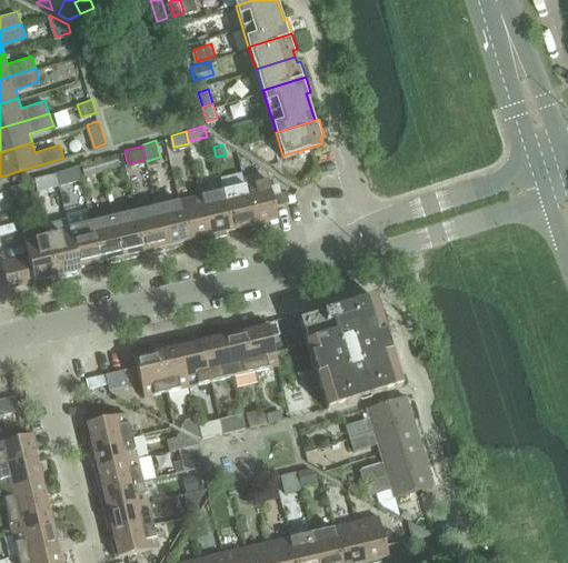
[(117,152),(99,158),(102,169),(120,163),(117,152)]
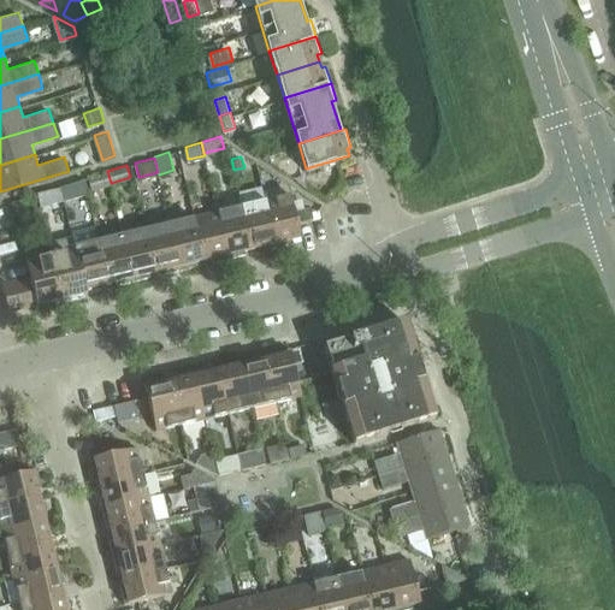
[(107,171),(88,177),(92,189),(111,183),(107,171)]
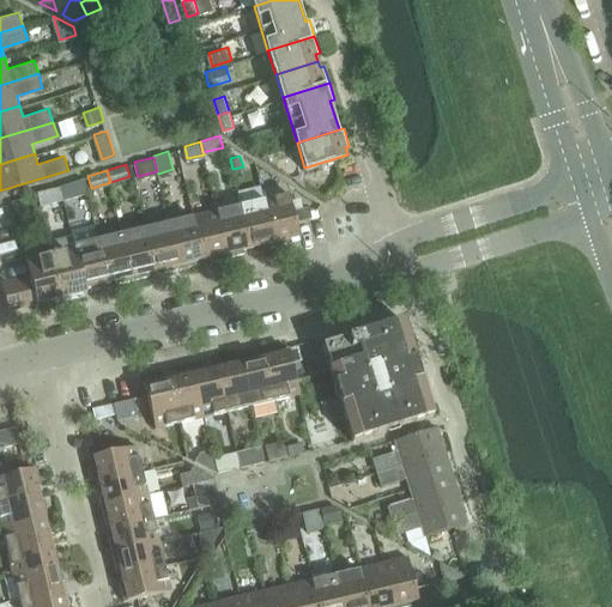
[(71,181),(60,184),(64,198),(74,195),(71,181)]
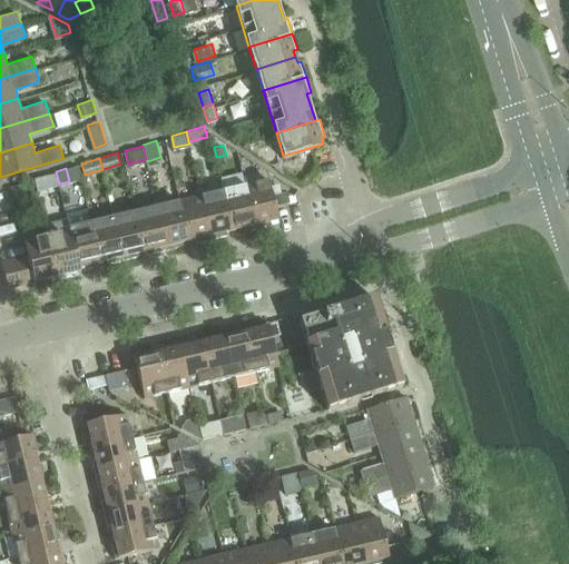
[(43,175),(36,177),(38,189),(47,187),(43,175)]
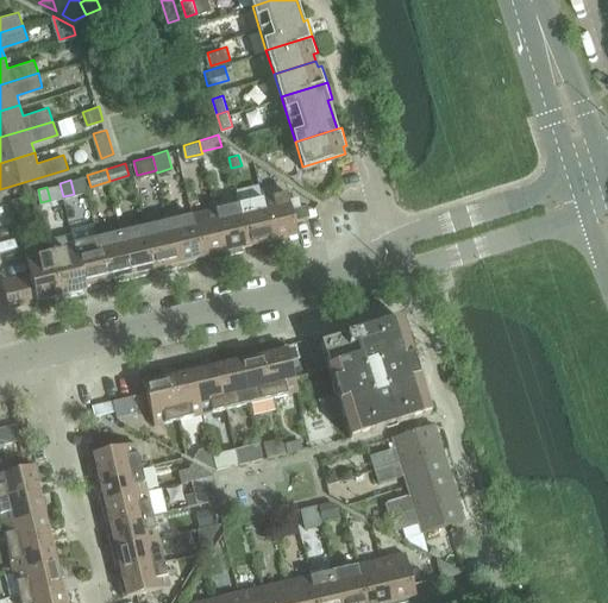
[(287,190),(263,196),(274,243),(290,239),(289,234),(298,233),(287,190)]
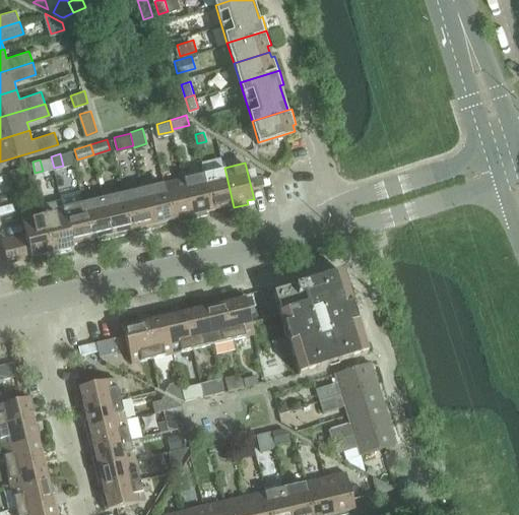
[(224,168),(204,172),(212,208),(218,207),(219,210),(234,207),(224,168)]
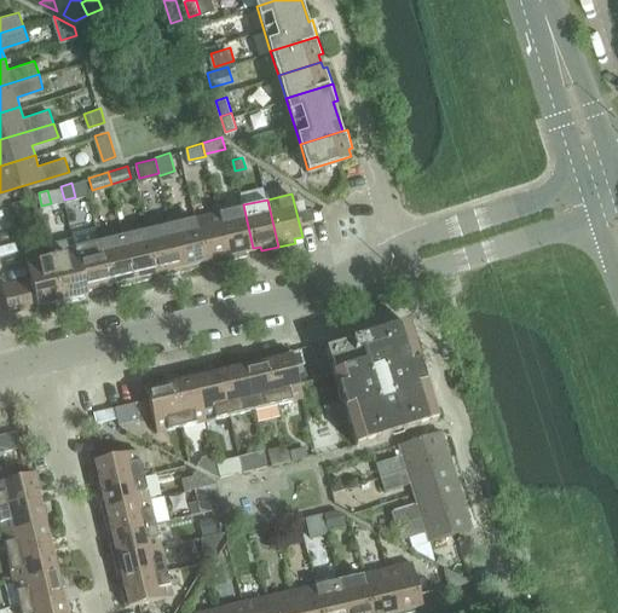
[(247,254),(246,250),(253,248),(243,204),(219,210),(230,259),(247,254)]
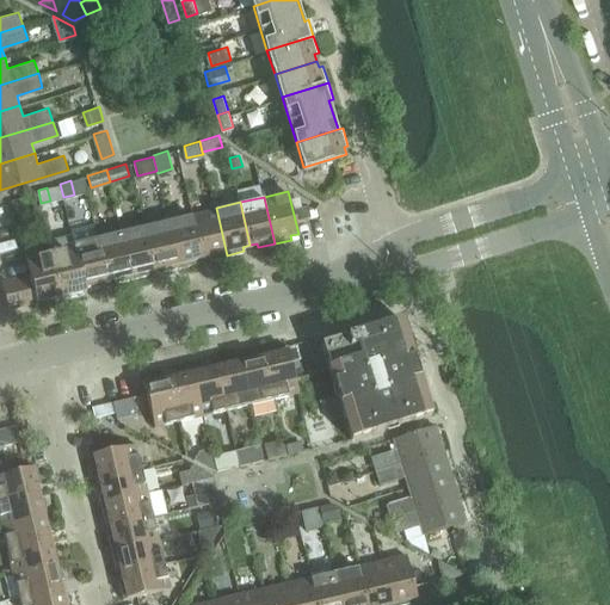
[(216,208),(192,214),(203,257),(209,254),(210,259),(227,255),(216,208)]
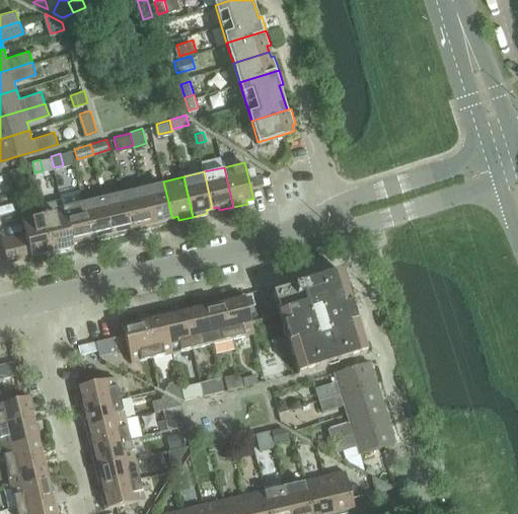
[(163,181),(143,186),(153,226),(167,223),(166,219),(172,218),(163,181)]
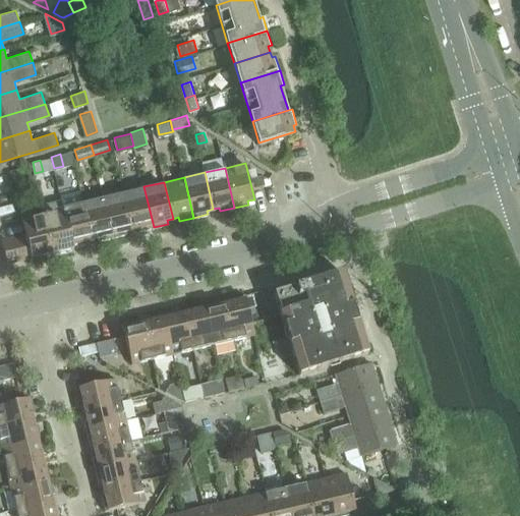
[(143,186),(123,191),(132,228),(138,227),(139,230),(154,227),(143,186)]
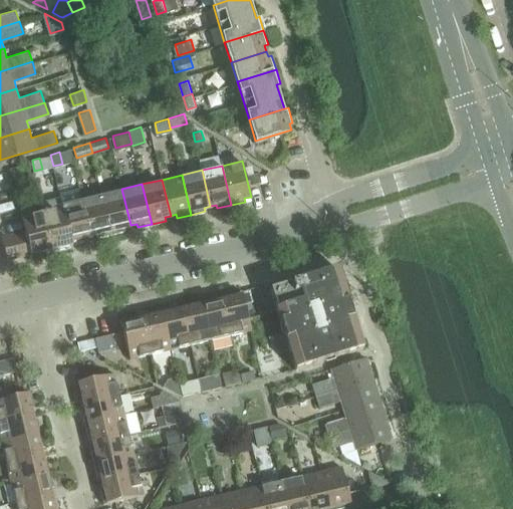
[(125,230),(124,227),(131,225),(121,189),(102,194),(111,234),(125,230)]
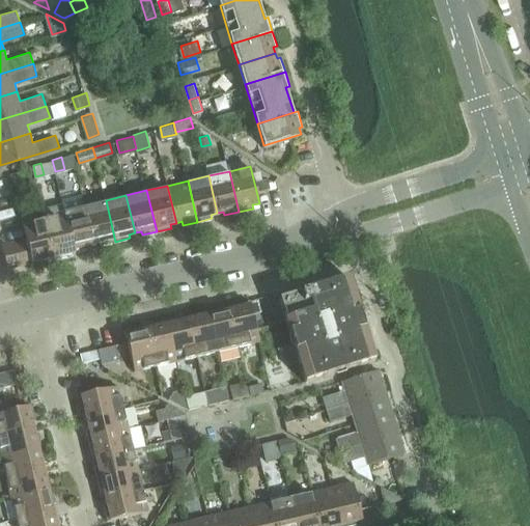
[(106,200),(85,205),(93,243),(100,241),(101,245),(115,242),(106,200)]
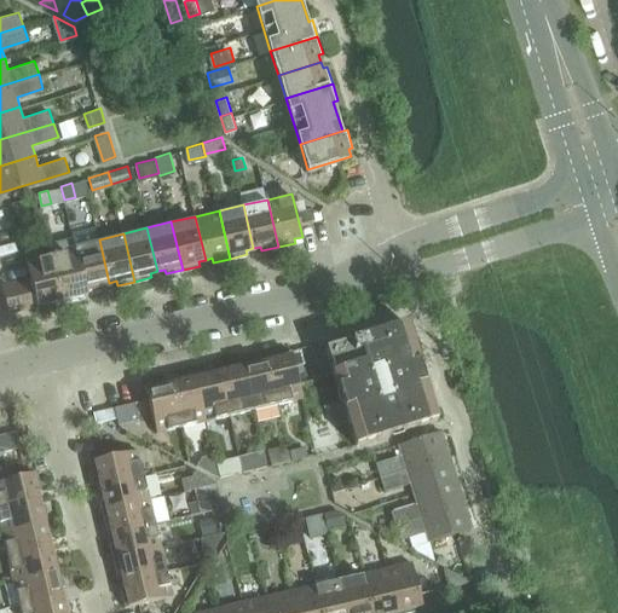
[(102,284),(109,283),(99,240),(74,246),(75,249),(76,249),(86,293),(103,289),(102,284)]
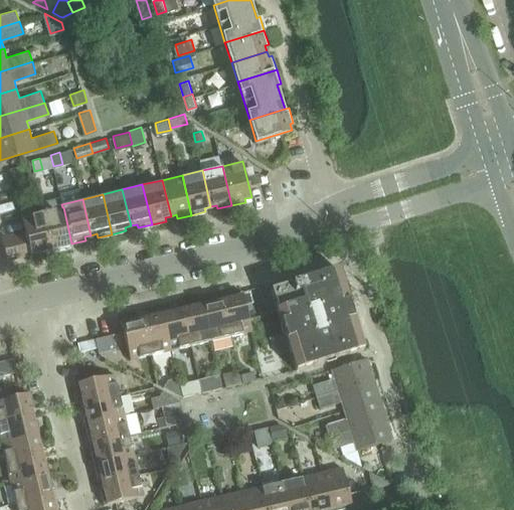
[(62,207),(43,212),(51,248),(71,243),(63,207),(62,207)]
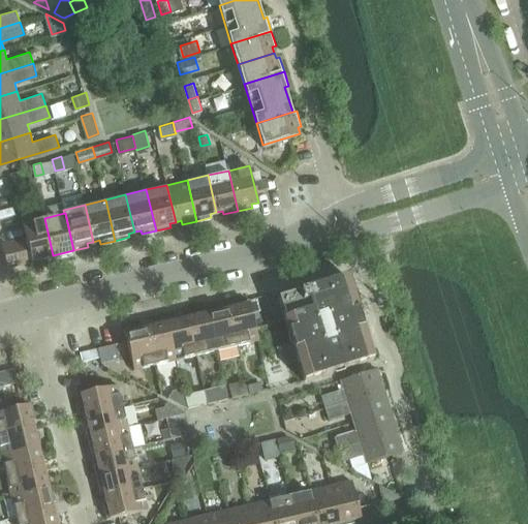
[(44,218),(23,223),(26,236),(32,260),(53,255),(44,218)]
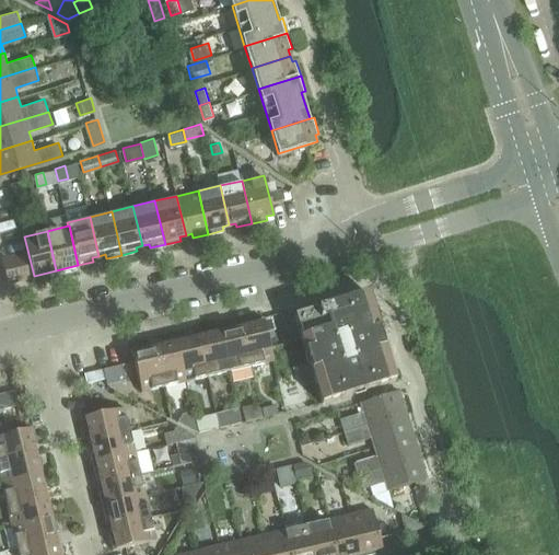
[(27,250),(15,253),(21,278),(34,276),(27,250)]
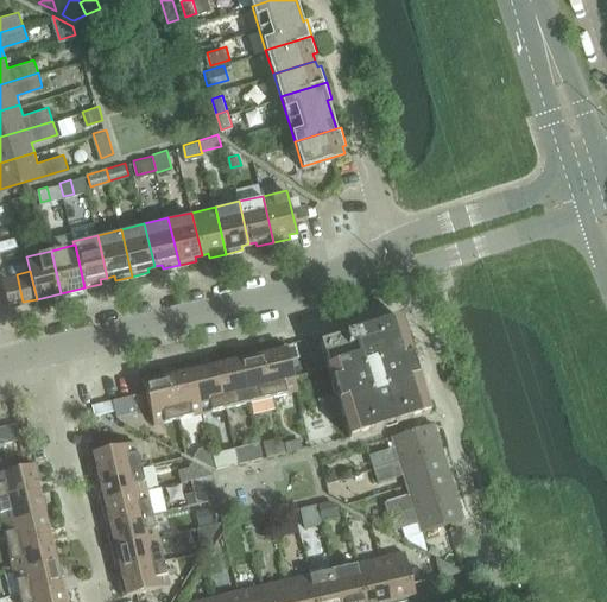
[(17,274),(2,278),(8,305),(23,302),(17,274)]
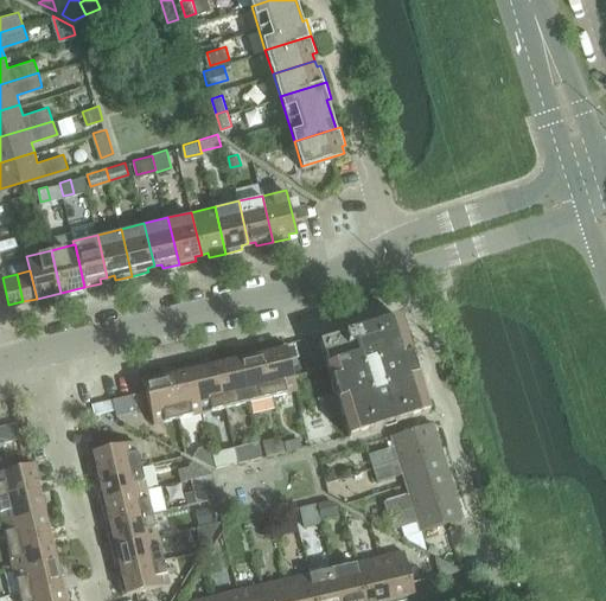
[(350,435),(429,409),(399,314),(319,339),(350,435)]
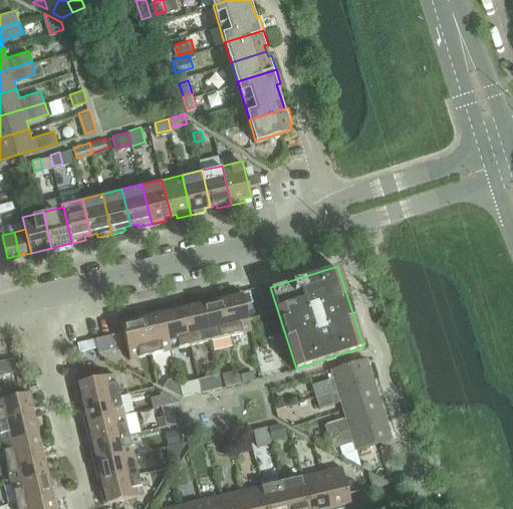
[(227,293),(228,296),(222,297),(231,333),(251,328),(242,289),(227,293)]
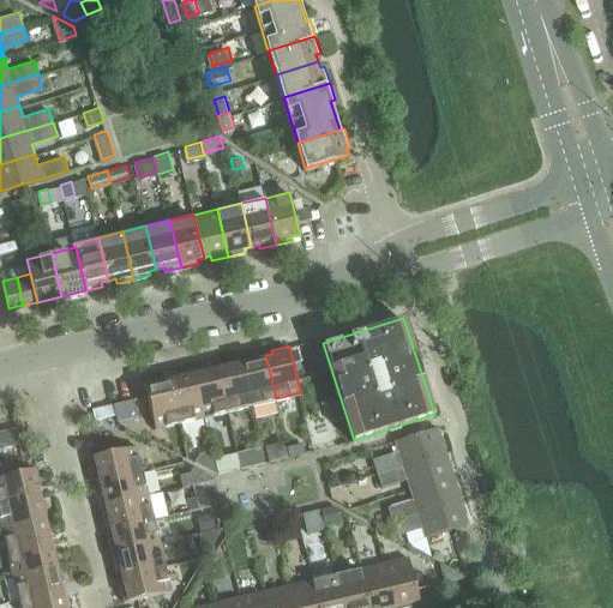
[(257,353),(240,357),(252,404),(276,398),(265,355),(258,357),(257,353)]
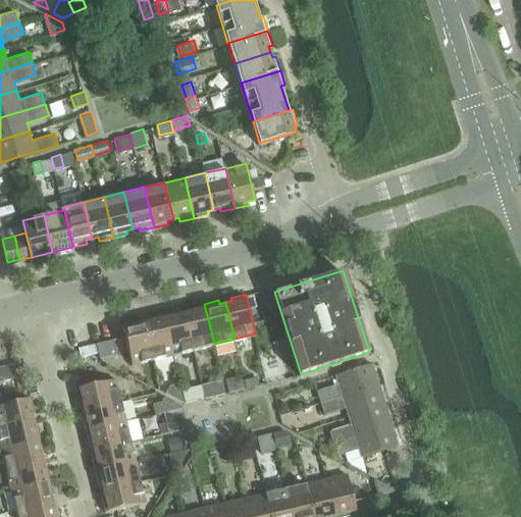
[(191,310),(185,312),(194,349),(214,344),(204,304),(190,307),(191,310)]
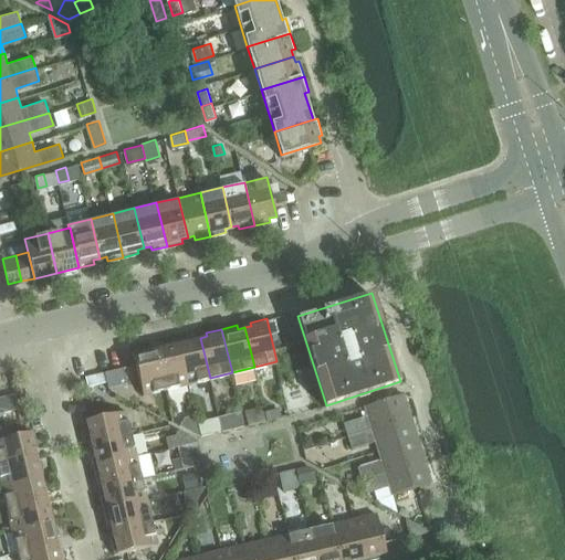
[(194,336),(178,339),(188,383),(210,378),(200,338),(194,339),(194,336)]
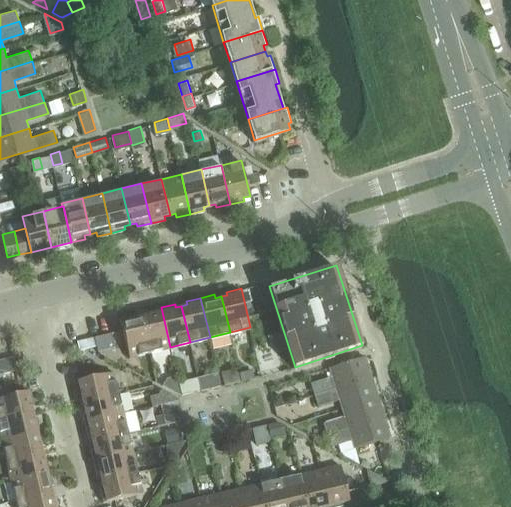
[(161,307),(147,310),(147,314),(142,315),(150,351),(170,347),(161,307)]
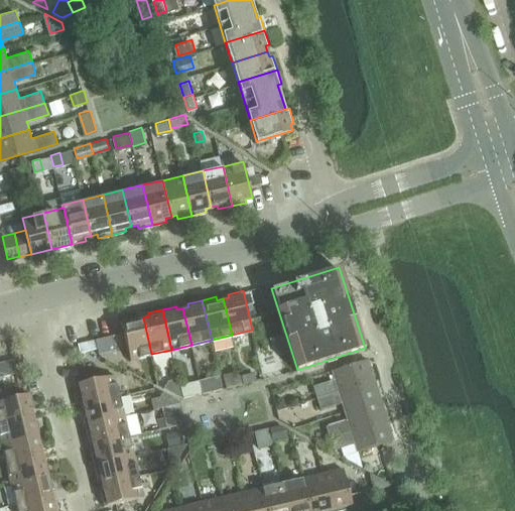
[(136,315),(121,320),(131,359),(151,354),(143,317),(137,320),(136,315)]
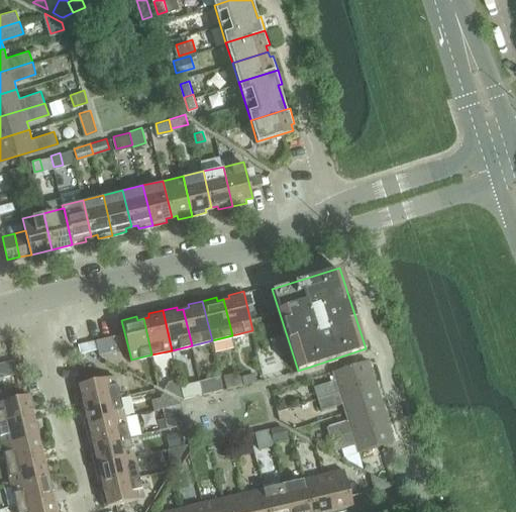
[(113,334),(95,338),(99,352),(116,348),(113,334)]
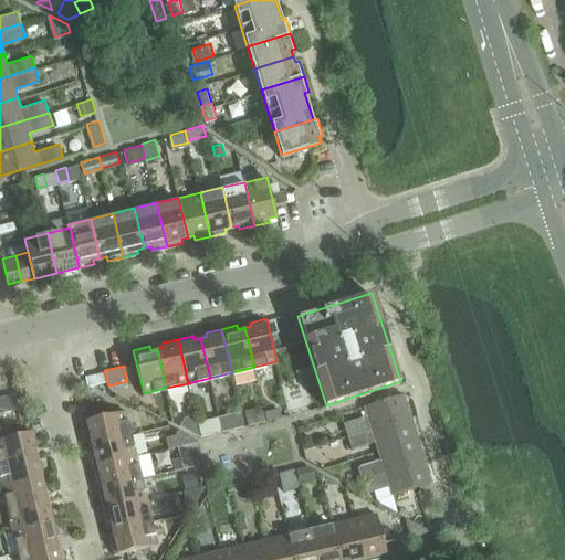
[(95,372),(85,374),(89,384),(97,382),(95,372)]
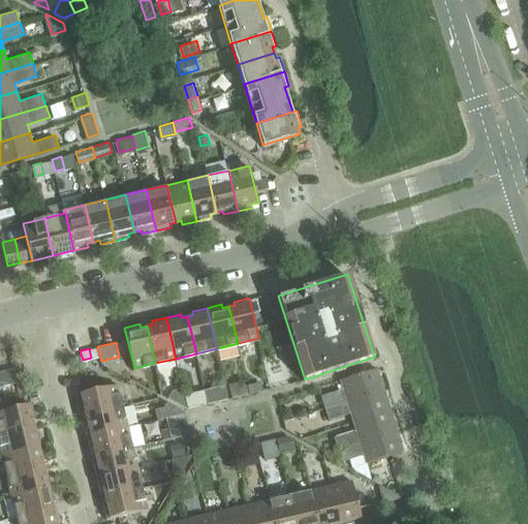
[(320,394),(324,406),(384,388),(377,367),(340,378),(343,387),(320,394)]
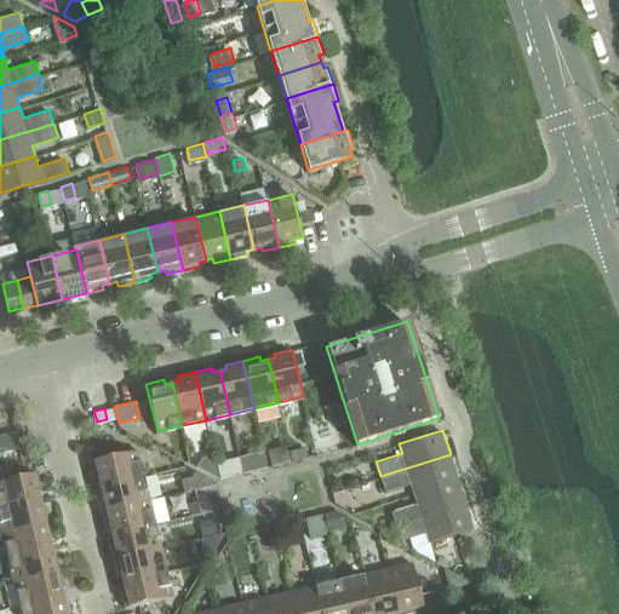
[(0,451),(19,446),(17,435),(16,431),(0,434),(0,451)]
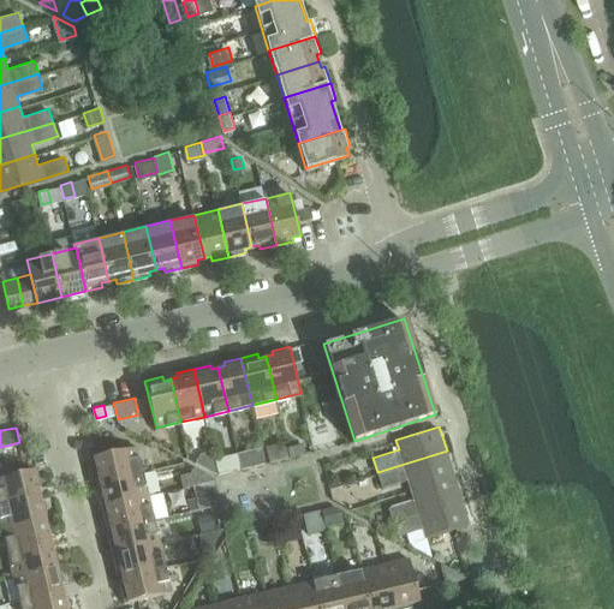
[(279,442),(267,445),(270,460),(290,455),(287,445),(280,446),(279,442)]
